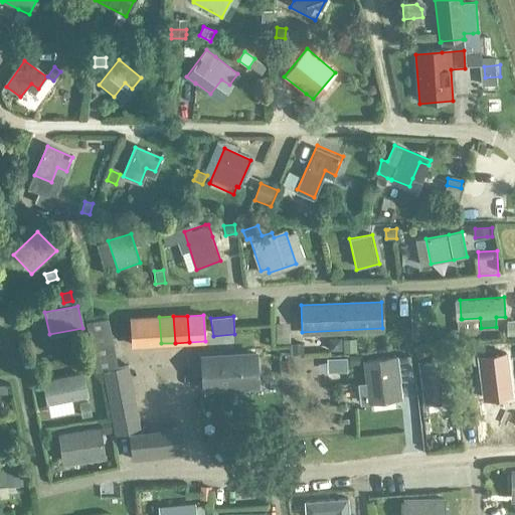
[(147,344),(161,343),(159,317),(145,318),(147,344)]
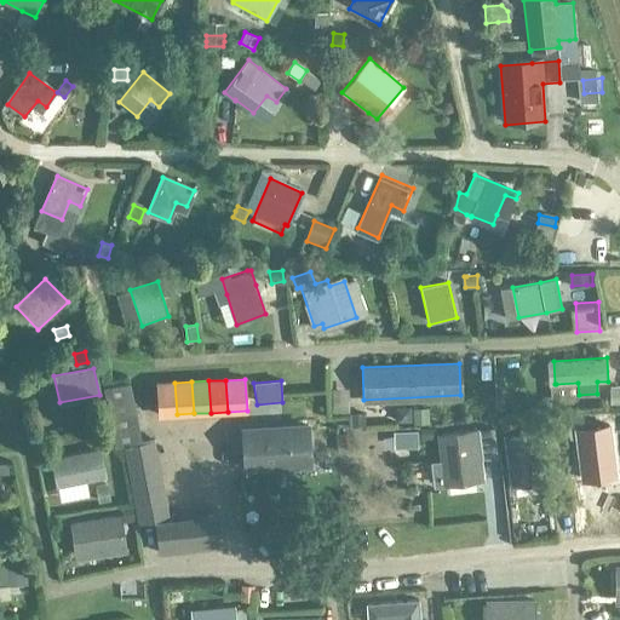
[(131,383),(107,388),(104,388),(115,440),(141,435),(131,383)]
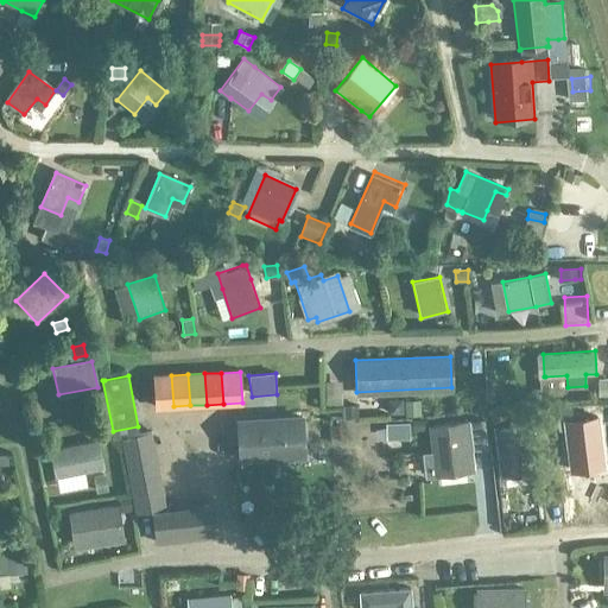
[(157,407),(173,406),(171,375),(154,377),(157,407)]
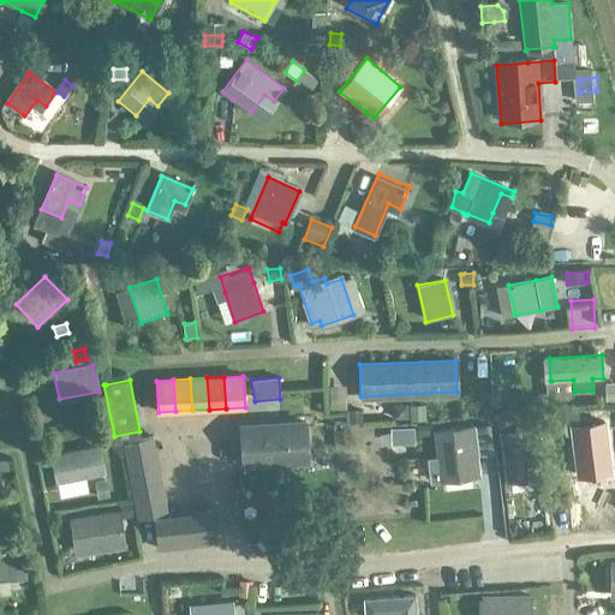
[(407,405),(394,406),(394,418),(407,417),(407,405)]
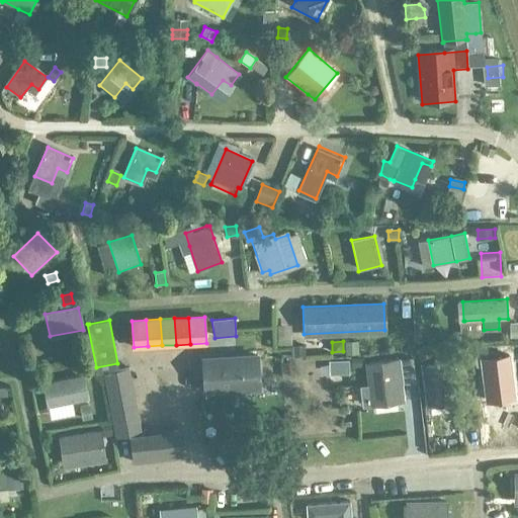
[(345,341),(346,353),(357,353),(357,341),(345,341)]
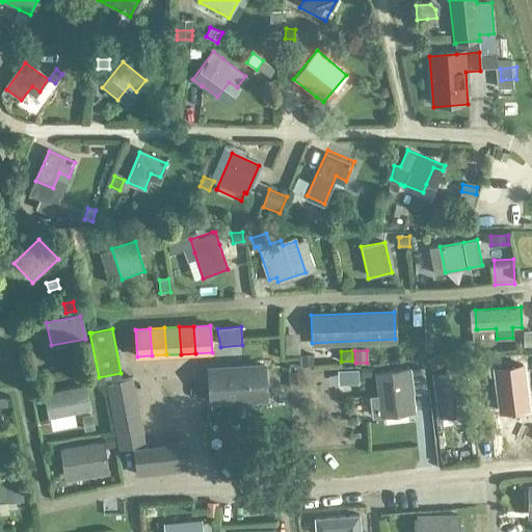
[(313,353),(301,353),(301,365),(314,364),(313,353)]
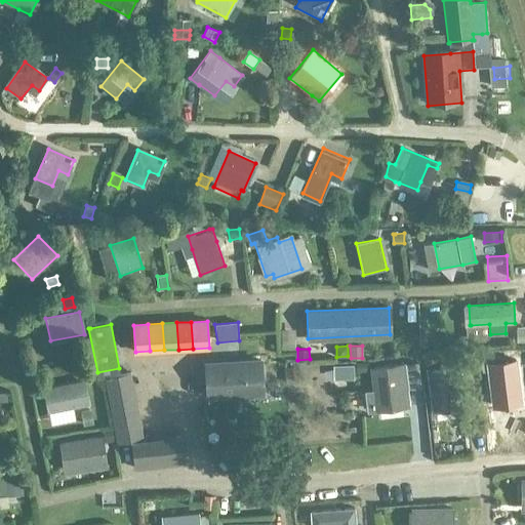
[(423,368),(437,366),(435,355),(422,356),(423,368)]
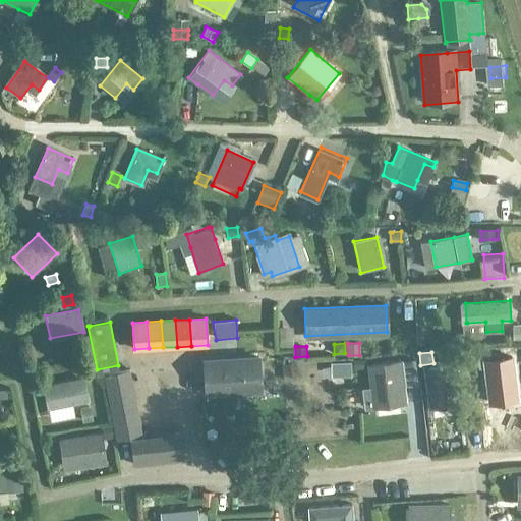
[(255,355),(201,358),(203,392),(256,389),(255,355)]
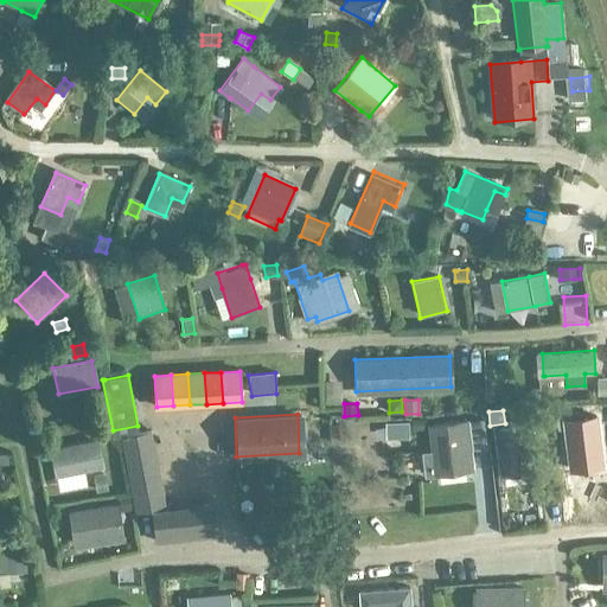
[(572,470),(601,466),(593,417),(566,420),(572,470)]
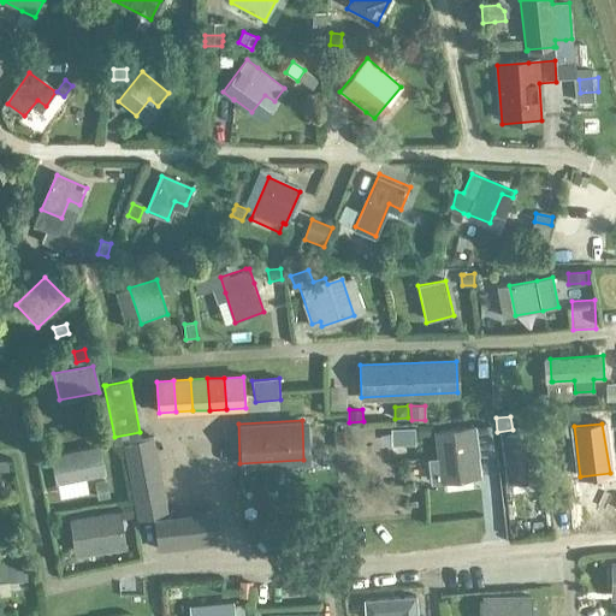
[(490,426),(437,433),(443,480),(474,477),(471,454),(493,450),(490,426)]
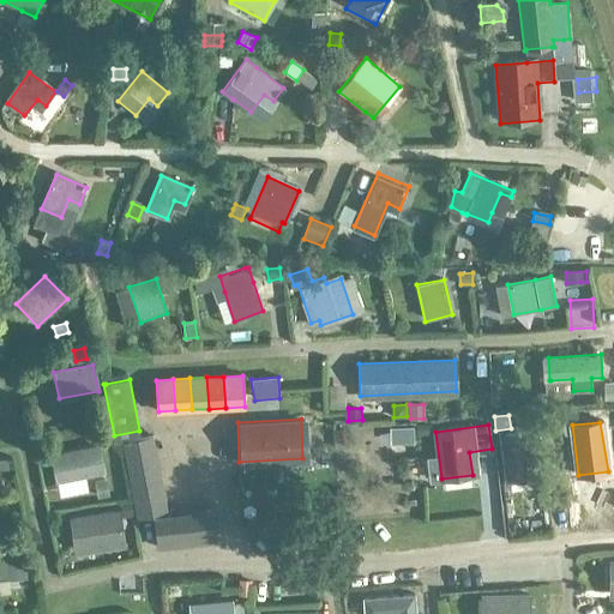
[(391,427),(391,438),(392,437),(413,437),(413,427),(391,427)]
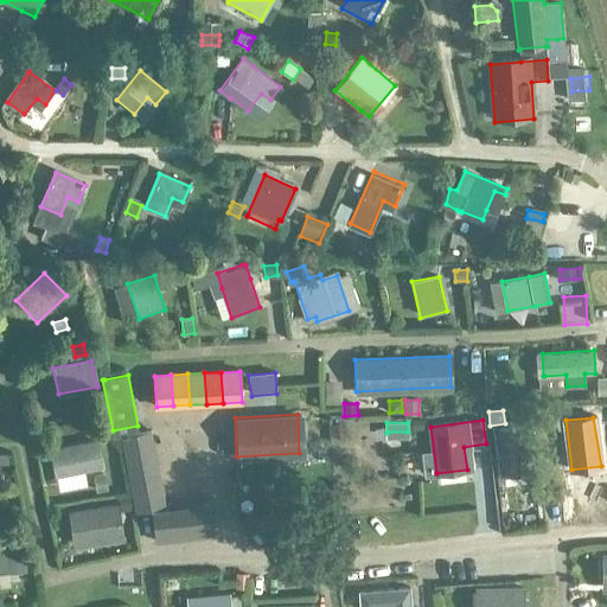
[(525,423),(494,427),(500,474),(531,471),(525,423)]
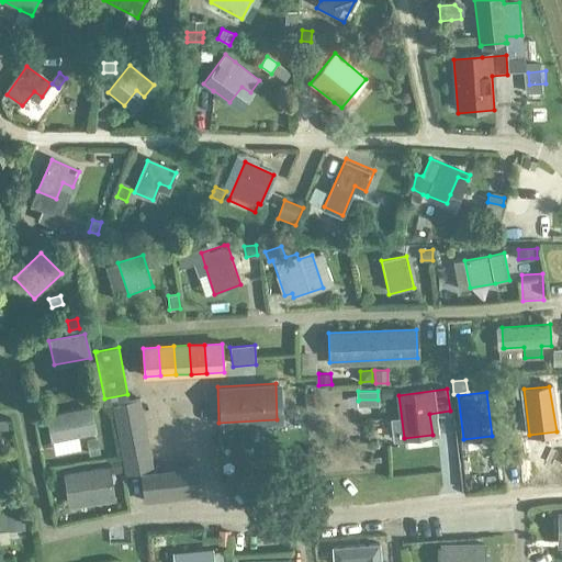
[(315,393),(307,394),(308,406),(316,405),(315,393)]
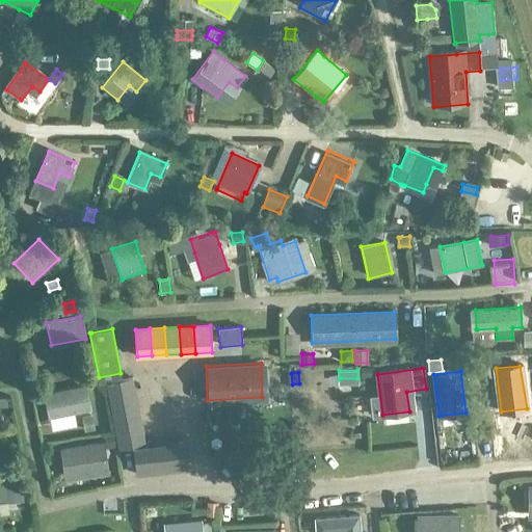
[(132,377),(106,382),(118,449),(144,444),(132,377)]
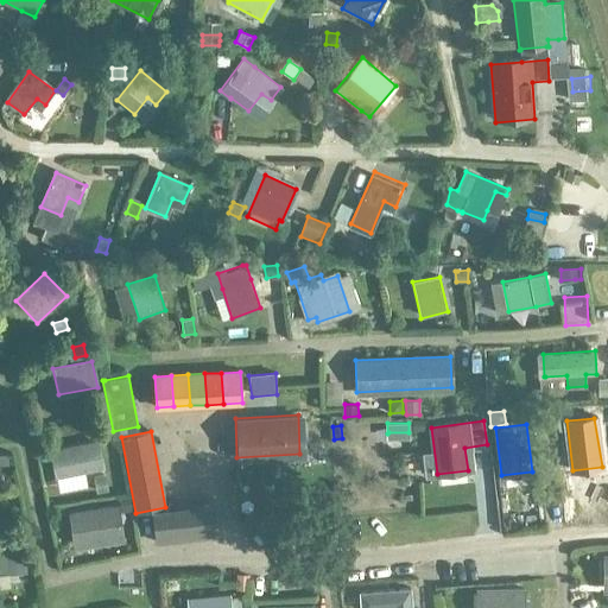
[(99,439),(50,449),(56,477),(105,468),(99,439)]
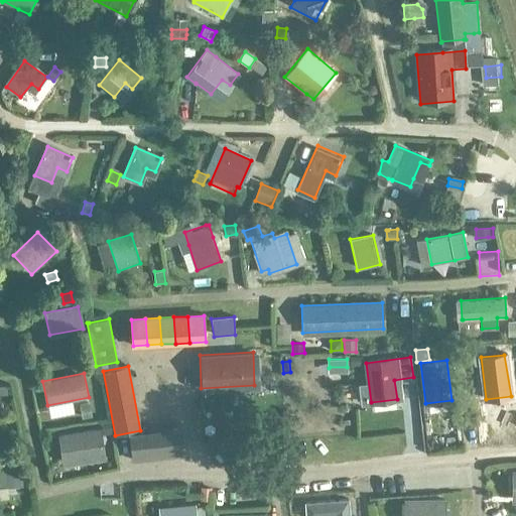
[(7,385),(0,385),(0,395),(8,395),(7,385)]
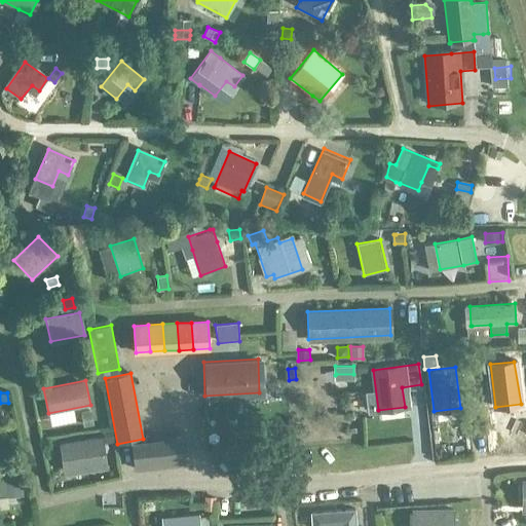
[(91,410),(81,411),(83,425),(94,424),(91,410)]
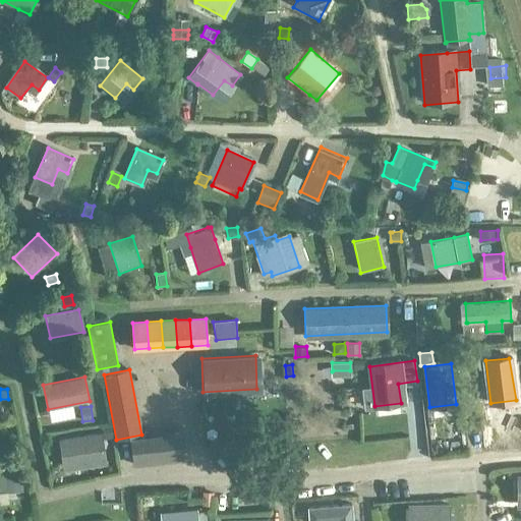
[(102,431),(58,439),(63,471),(107,464),(102,431)]
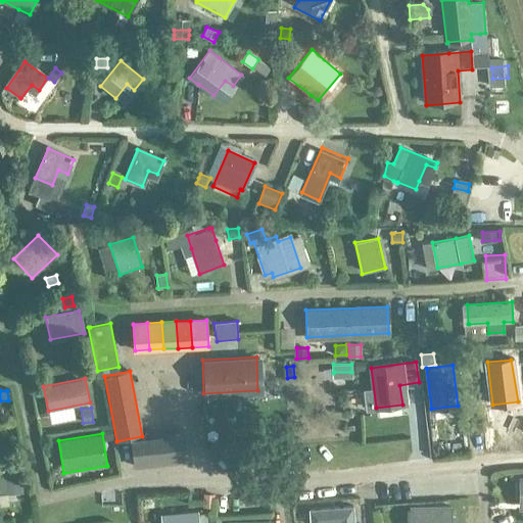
[(179,436),(132,440),(134,467),(181,463),(179,436)]
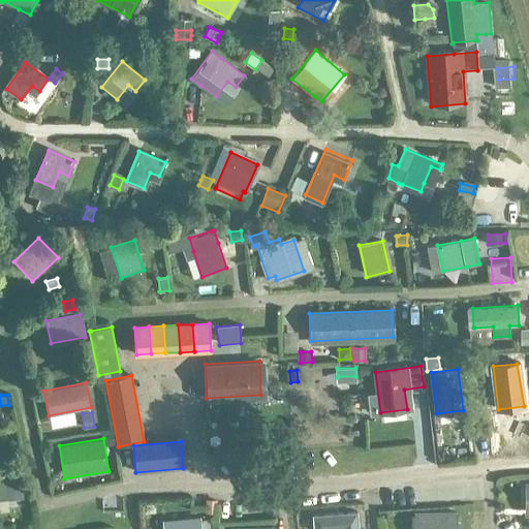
[(0,476),(0,501),(23,498),(20,474),(0,476)]
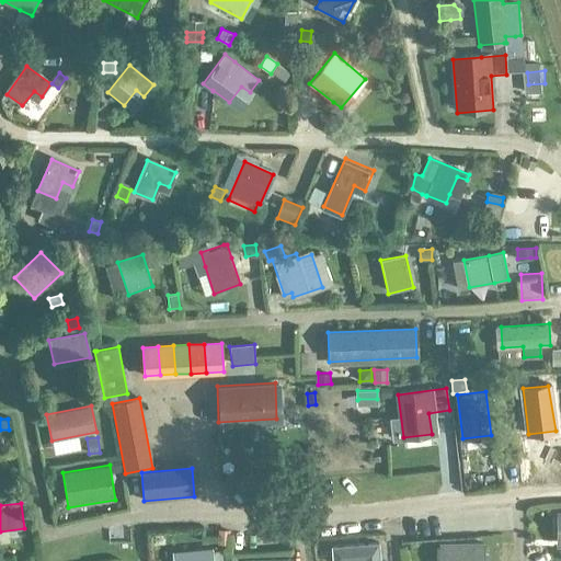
[(230,544),(230,528),(221,528),(220,544),(230,544)]
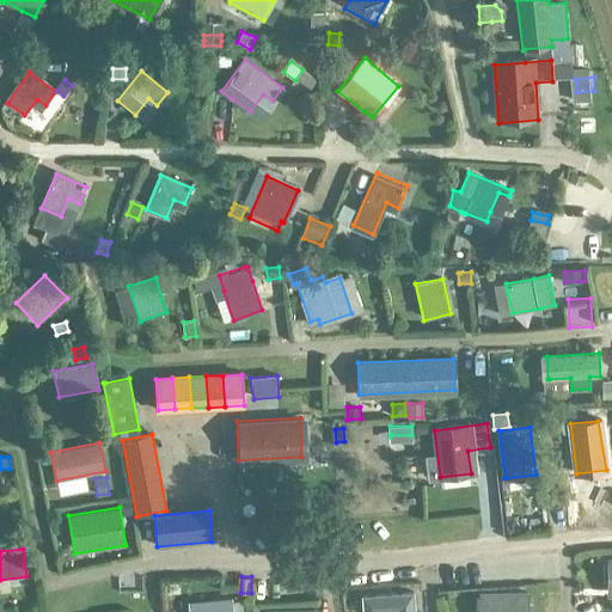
[(412,611),(412,593),(361,597),(362,611),(412,611)]
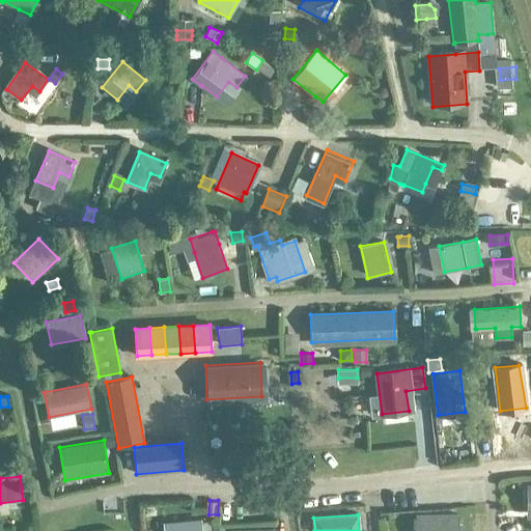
[(417,514),(416,530),(463,530),(456,530),(456,514),(417,514)]
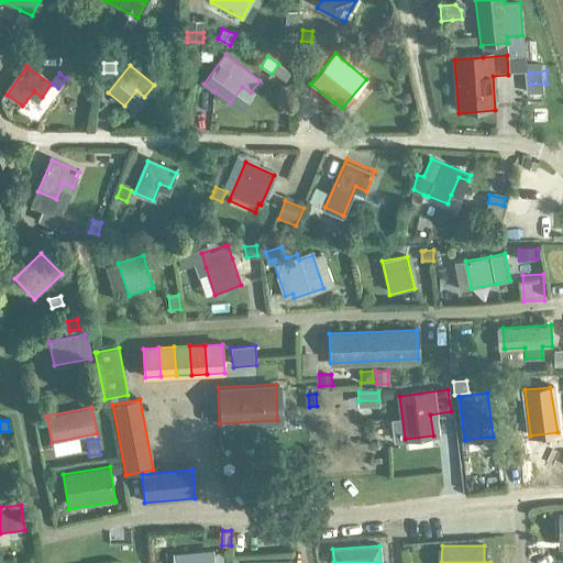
[(213,562),(213,554),(213,552),(174,556),(174,562),(213,562)]
